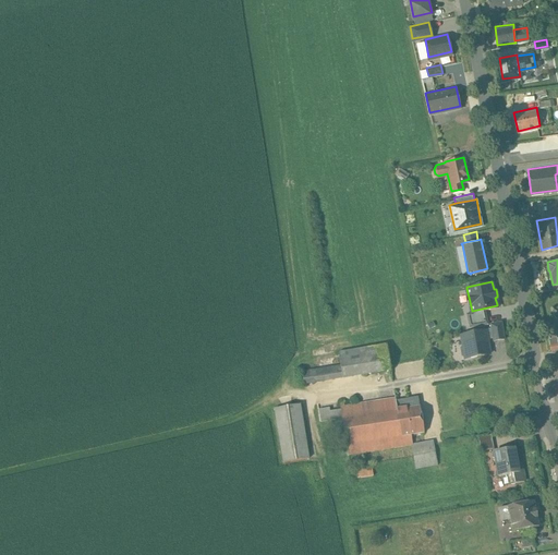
[(501,320),(490,322),(494,339),(504,337),(501,320)]
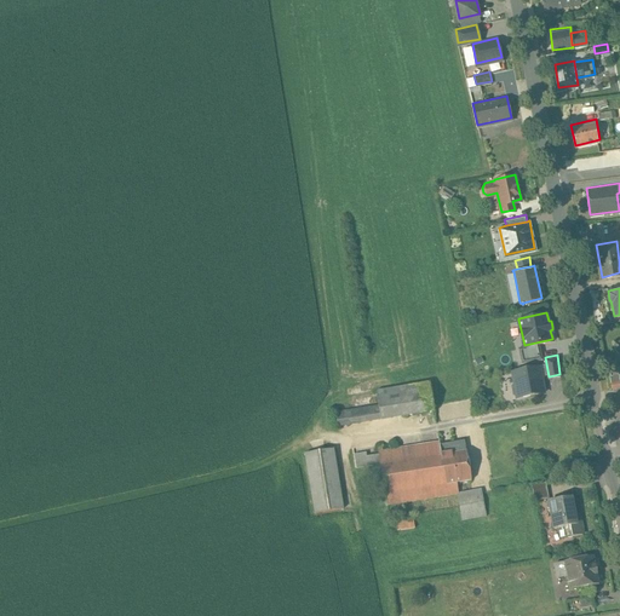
[(539,366),(512,370),(515,381),(512,384),(514,392),(517,393),(517,396),(544,391),(539,366)]
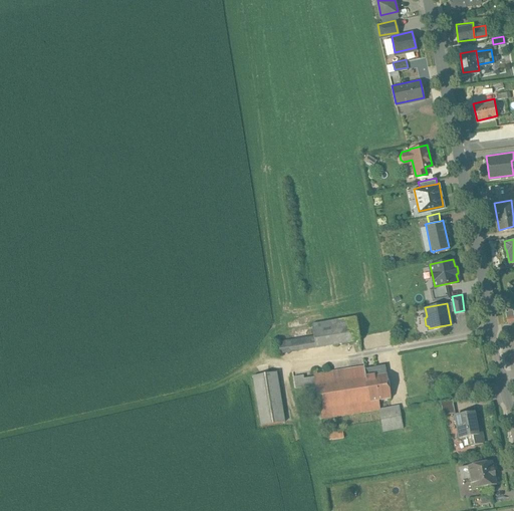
[(356,315),(311,322),(314,334),(316,345),(359,339),(356,315)]
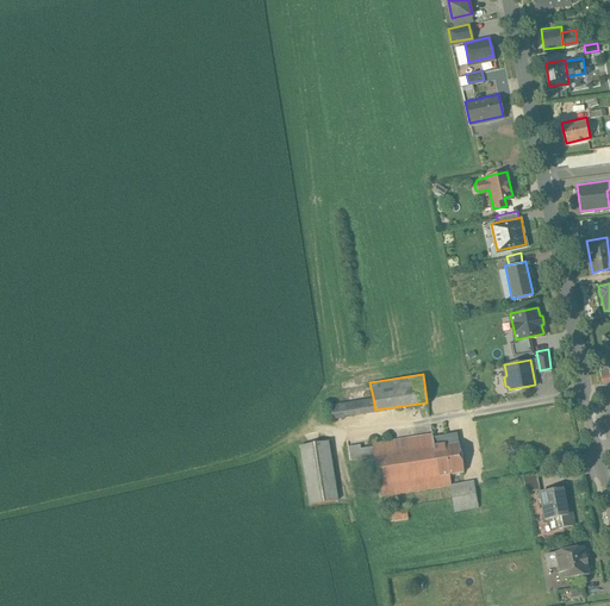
[(375,410),(373,397),(362,398),(363,412),(375,410)]
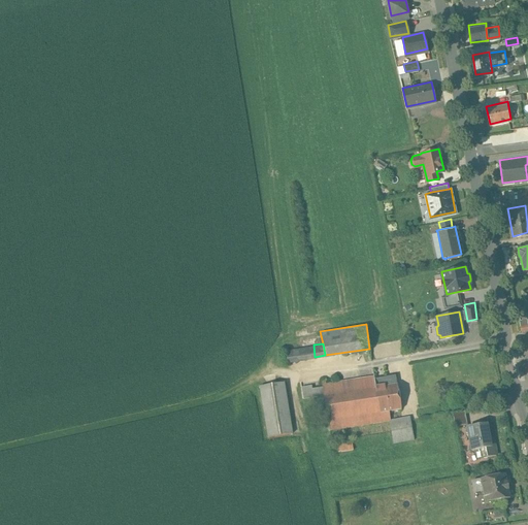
[(314,345),(286,349),(288,360),(315,357),(314,345)]
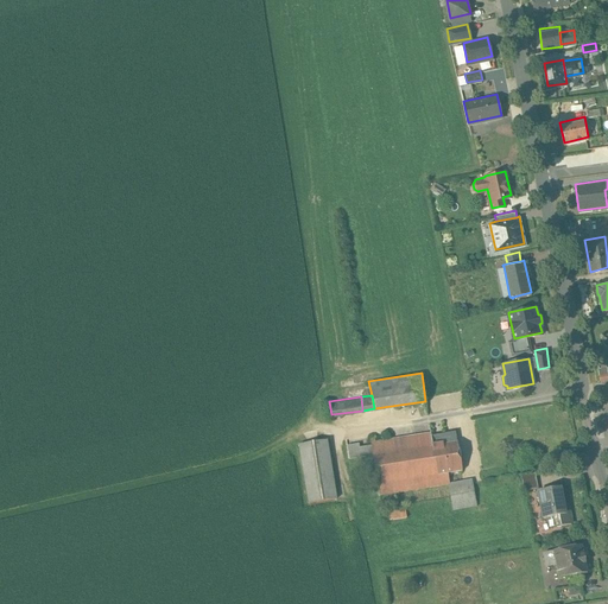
[(457,430),(434,433),(434,431),(428,432),(430,446),(436,445),(439,472),(448,471),(463,468),(457,430)]
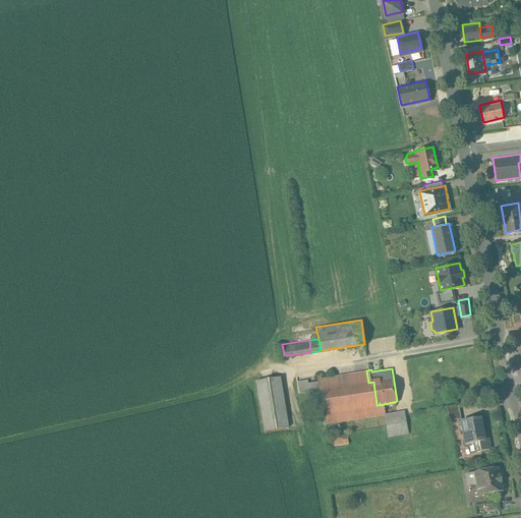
[(366,370),(319,377),(319,380),(320,388),(323,402),(324,413),(377,405),(373,382),(368,383),(366,370)]
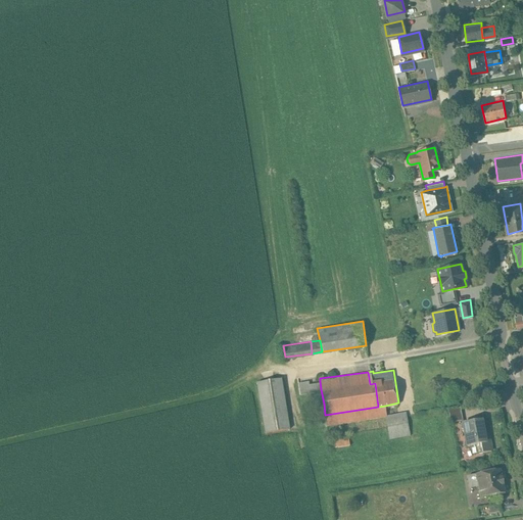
[(290,427),(281,376),(257,381),(266,432),(290,427)]
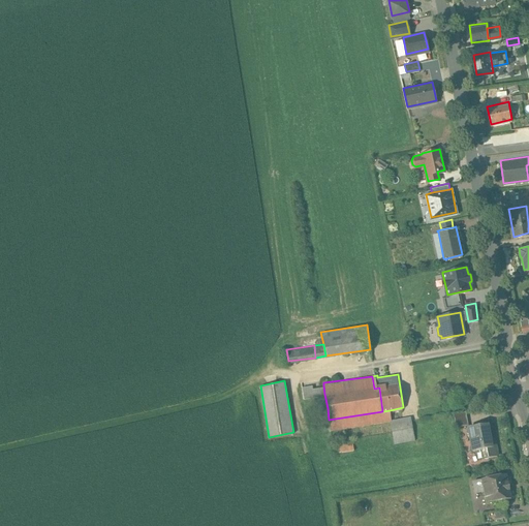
[(313,383),(302,384),(304,397),(314,396),(313,387),(313,383)]
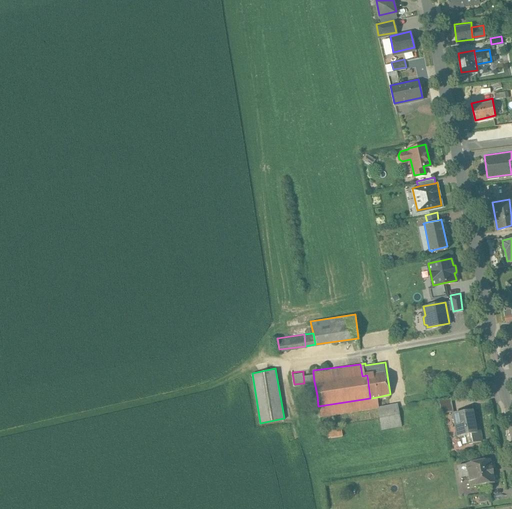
[(313,373),(303,374),(304,383),(314,381),(313,373)]
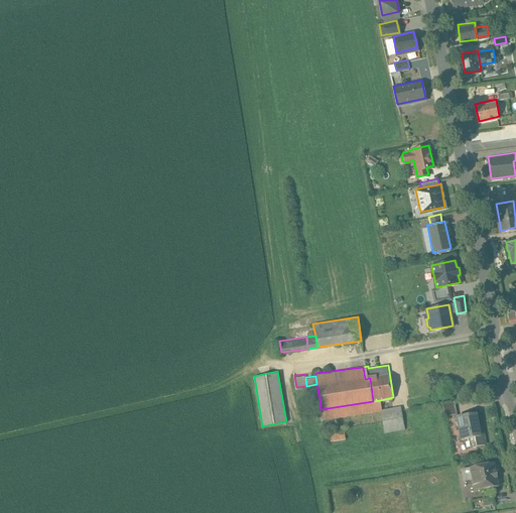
[(319,398),(311,400),(313,410),(320,409),(319,398)]
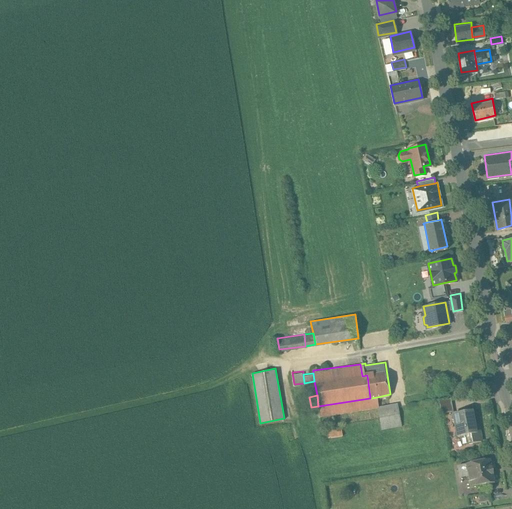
[(451,396),(439,398),(441,412),(453,409),(451,396)]
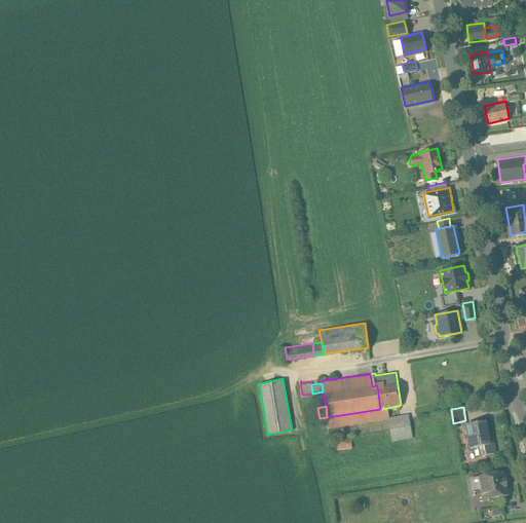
[(380,409),(327,417),(329,425),(388,416),(387,408),(380,409)]
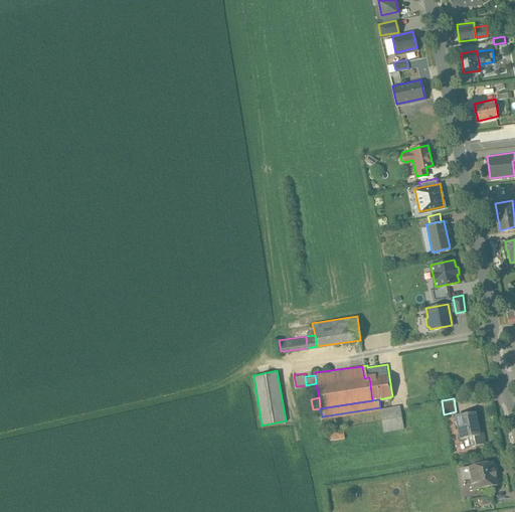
[(399,404),(380,407),(383,430),(403,425),(403,427),(404,427),(399,404)]
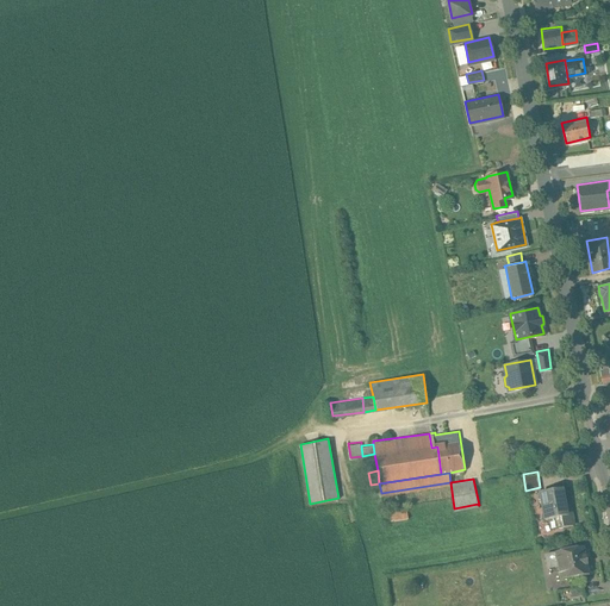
[(561,486),(540,491),(545,518),(547,517),(567,513),(566,512),(561,486)]
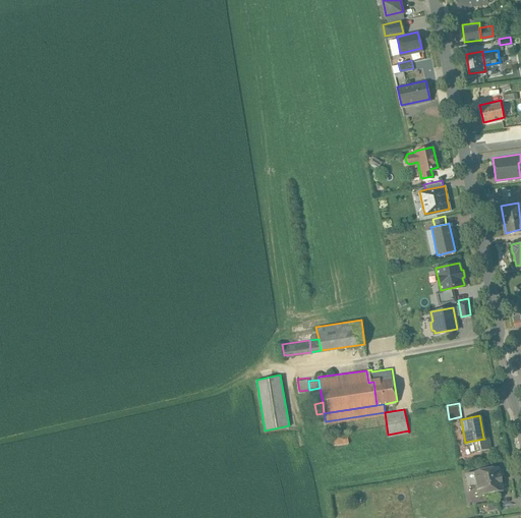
[(347,434),(333,436),(334,444),(348,442),(347,434)]
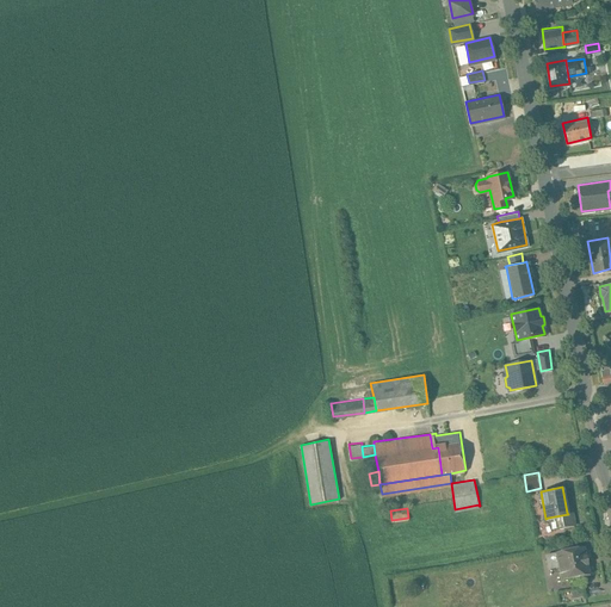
[(568,514),(548,518),(550,528),(557,527),(574,524),(572,513),(567,513),(568,514)]
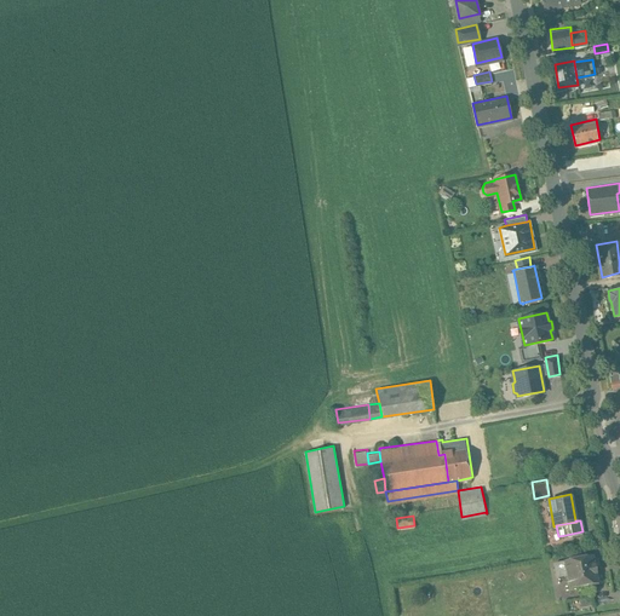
[(593,554),(564,560),(554,563),(556,576),(566,574),(569,588),(600,582),(593,554)]
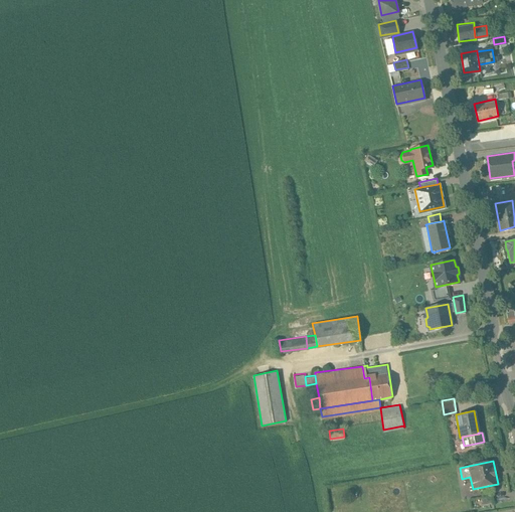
[(494,493),(483,496),(484,503),(496,501),(494,493)]
